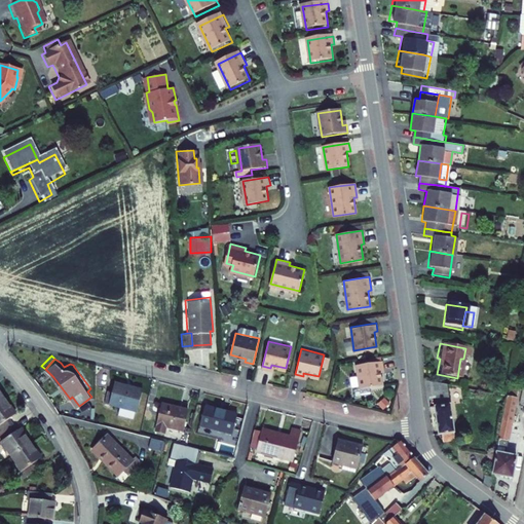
[(356,363),(359,385),(381,382),(379,367),(382,367),(381,359),(356,363)]
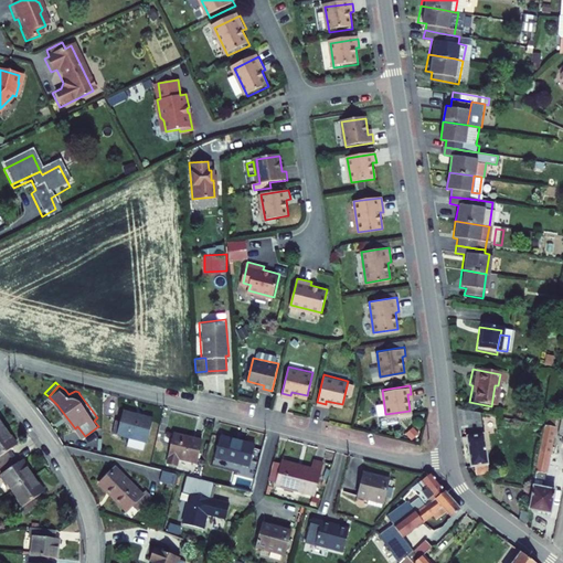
[(121,407),(115,432),(129,436),(146,441),(152,415),(121,407)]
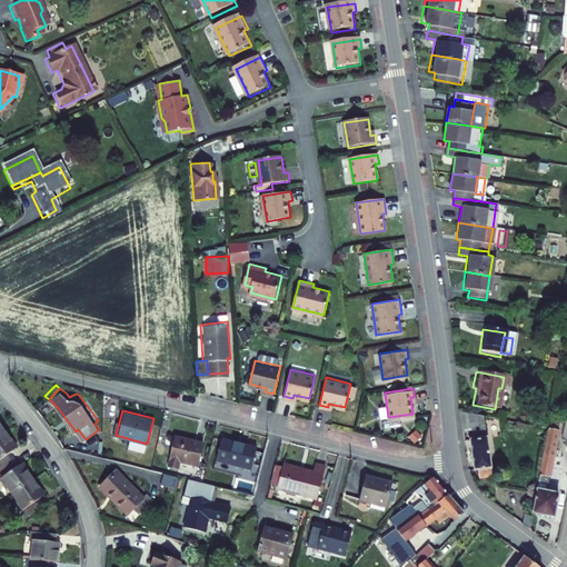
[(466,438),(470,467),(487,465),(479,416),(458,410),(461,438),(466,438)]
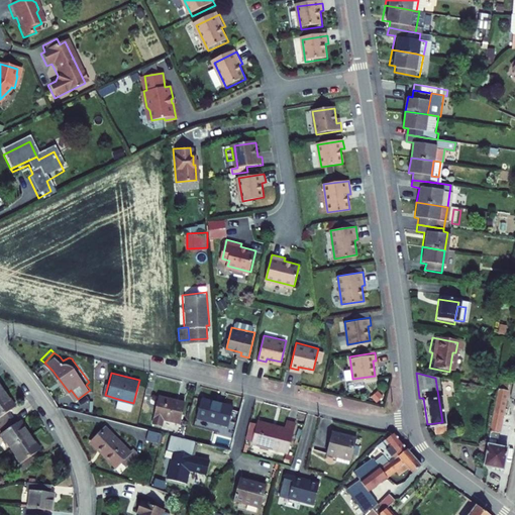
[(498,389),(482,466),(500,471),(506,448),(494,446),(506,390),(498,389)]
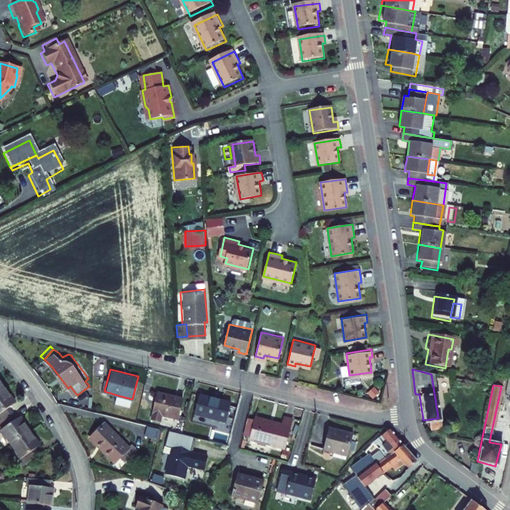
[(158,389),(151,415),(159,417),(161,411),(177,416),(182,395),(158,389)]
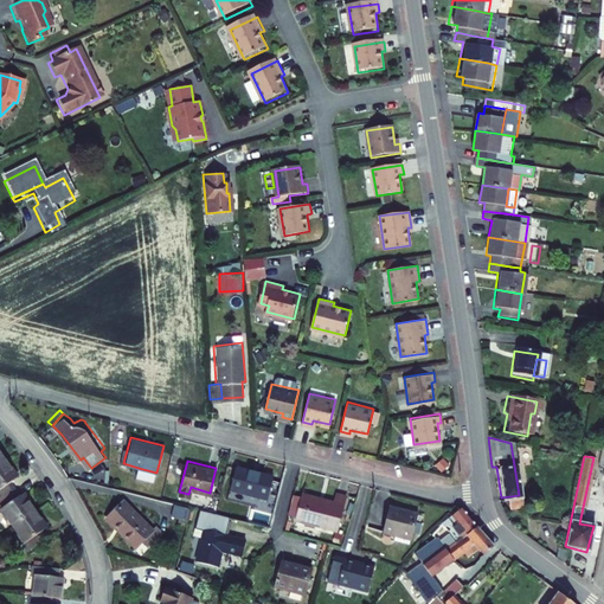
[(0,494),(18,482),(8,464),(2,467),(0,462),(0,494)]
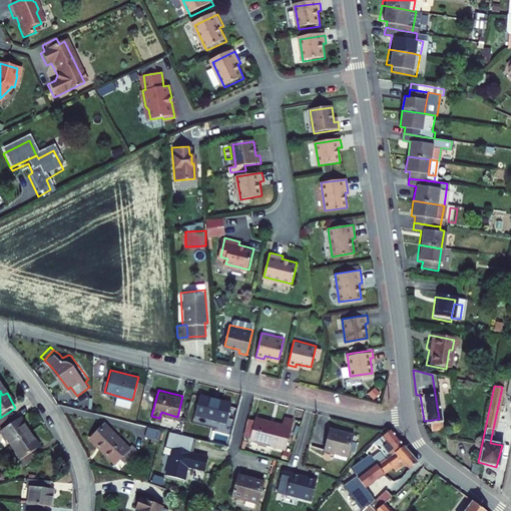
[(199,393),(194,413),(225,421),(230,402),(199,393)]
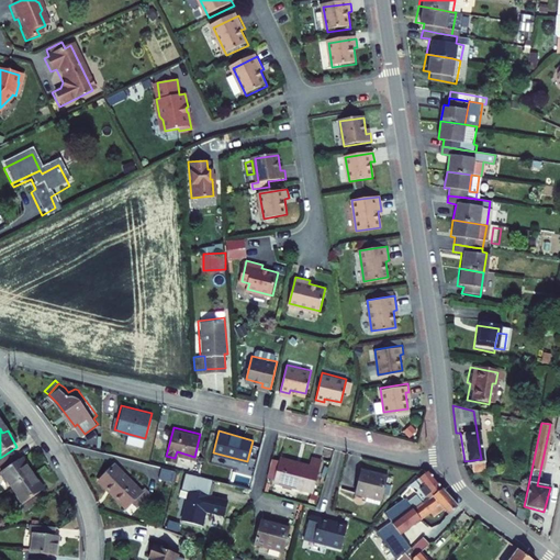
[(129,434),(126,443),(142,448),(145,438),(129,434)]
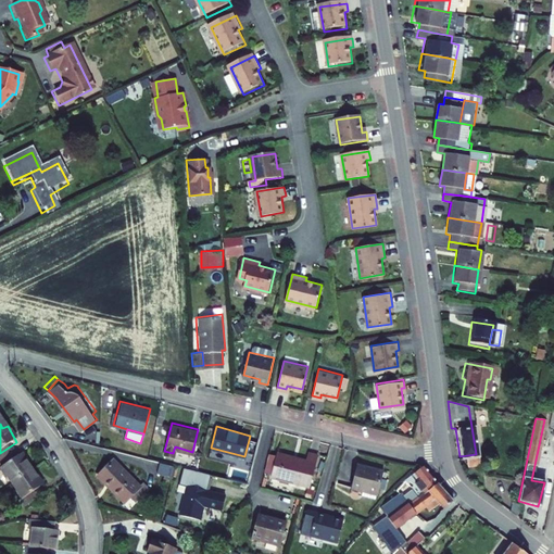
[(0,474),(0,482),(0,483),(22,469),(19,464),(26,460),(16,442),(0,453),(0,461),(5,470),(0,474)]
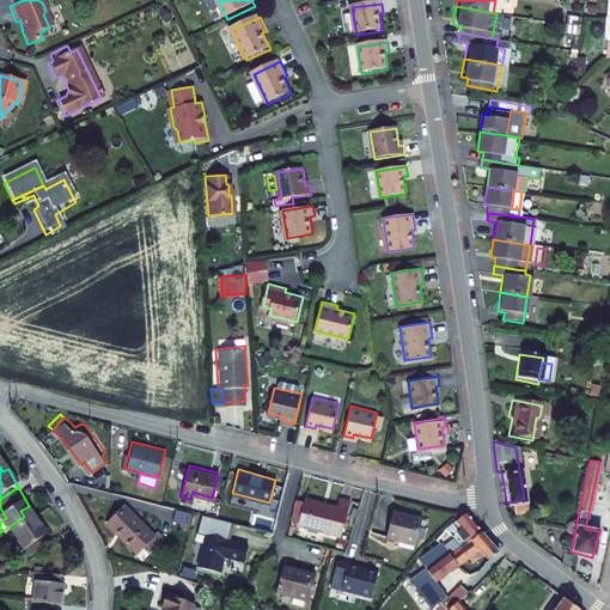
[(299,520),(298,525),(340,537),(349,498),(333,493),(330,504),(306,496),(305,501),(296,499),(290,518),(299,520)]
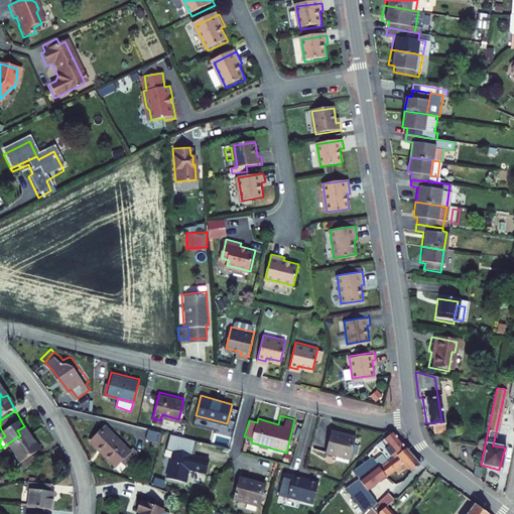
[(120,458),(125,463),(138,453),(133,446),(130,448),(108,423),(92,436),(114,463),(120,458)]
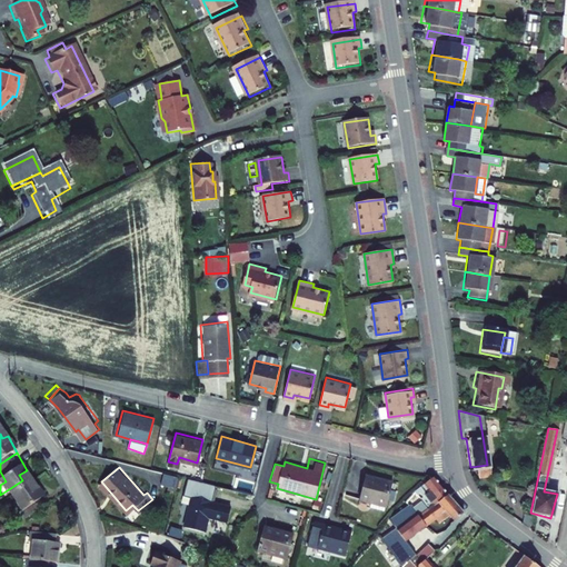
[(159,481),(176,486),(178,475),(162,470),(159,481)]
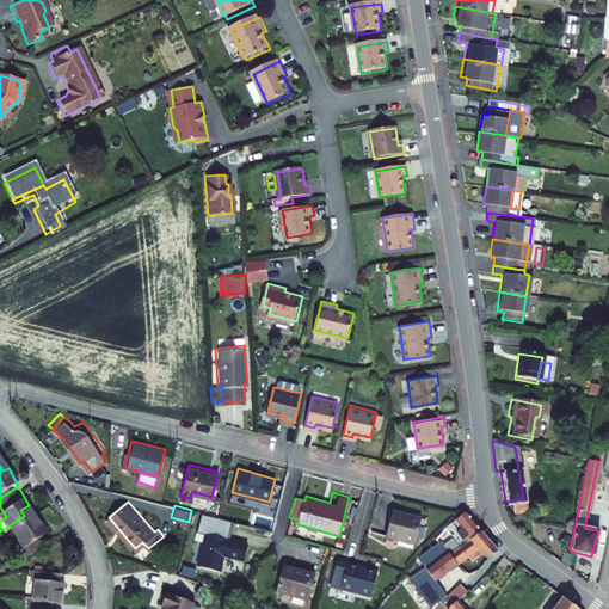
[(392,509),(386,535),(416,543),(422,517),(392,509)]
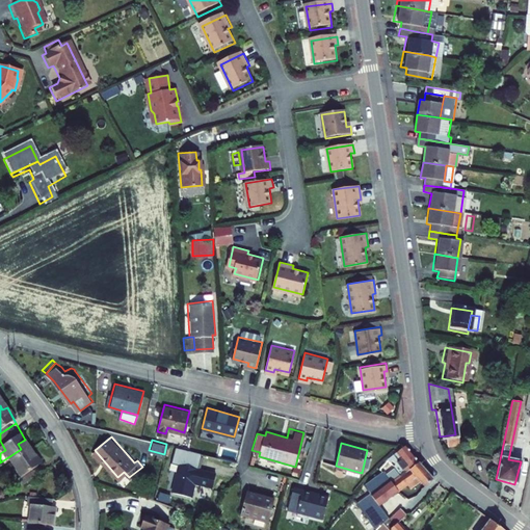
[(402,473),(417,464),(404,445),(383,458),(376,467),(378,471),(387,483),(396,477),(390,467),(394,462),(402,473)]
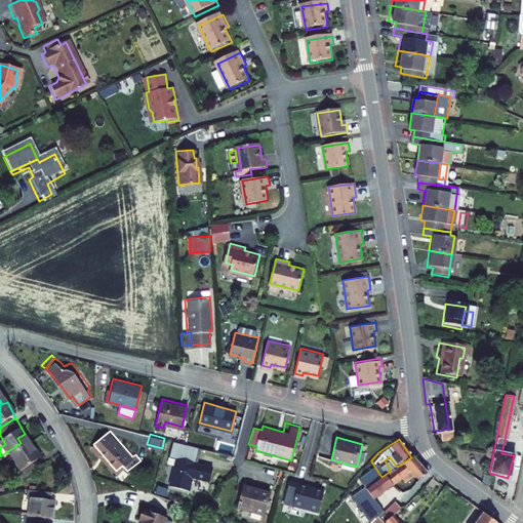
[(172,476),(170,484),(186,488),(197,446),(172,440),(163,473),(172,476)]
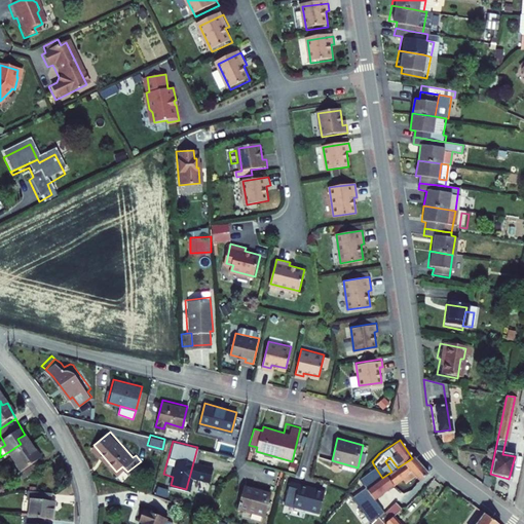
[(9,461),(19,476),(38,464),(29,449),(25,451),(21,444),(0,457),(4,464),(9,461)]
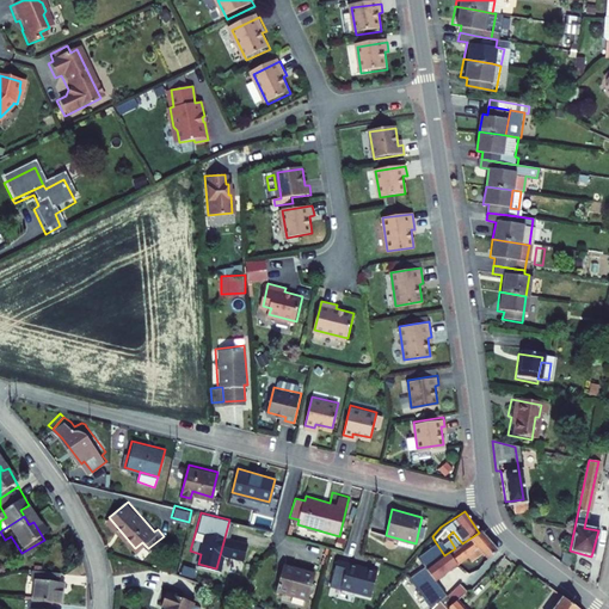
[(462,543),(455,548),(444,555),(451,567),(477,552),(487,561),(498,551),(479,533),(462,543)]
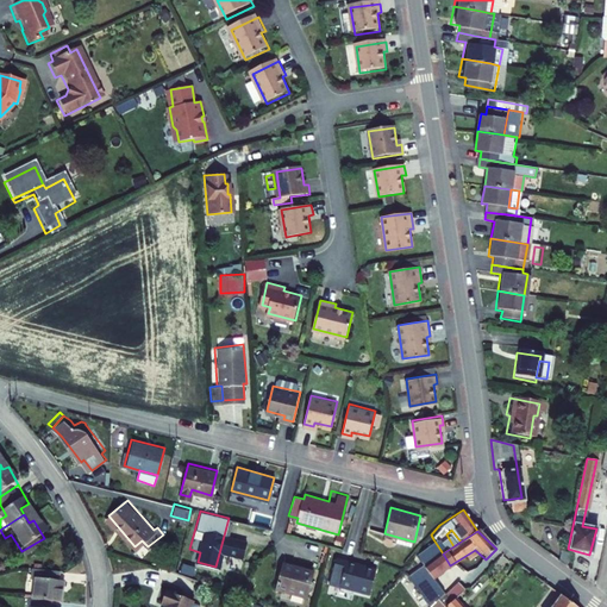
[(26,574),(30,581),(54,568),(50,561),(56,557),(44,538),(22,551),(32,570),(26,574)]
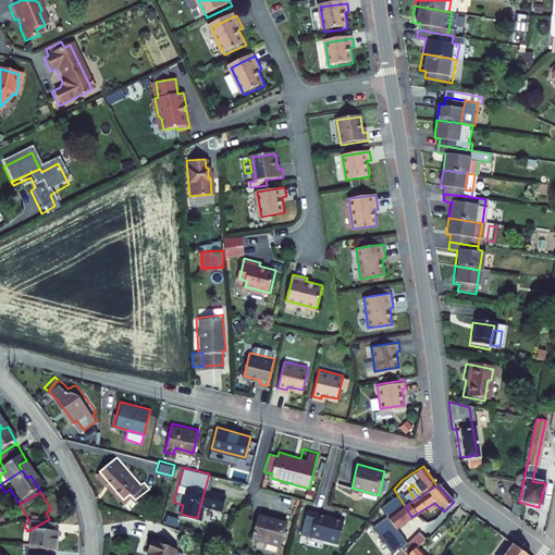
[(378,507),(386,519),(393,530),(411,517),(405,506),(401,509),(393,498),(378,507)]
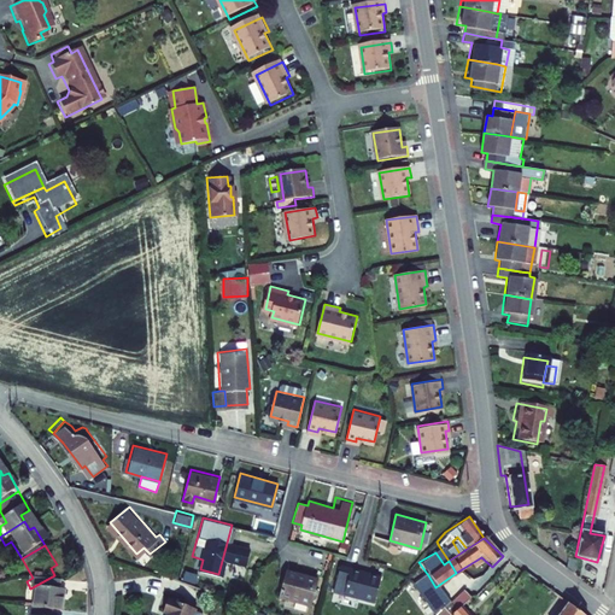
[(339,566),(332,592),(373,604),(380,577),(339,566)]
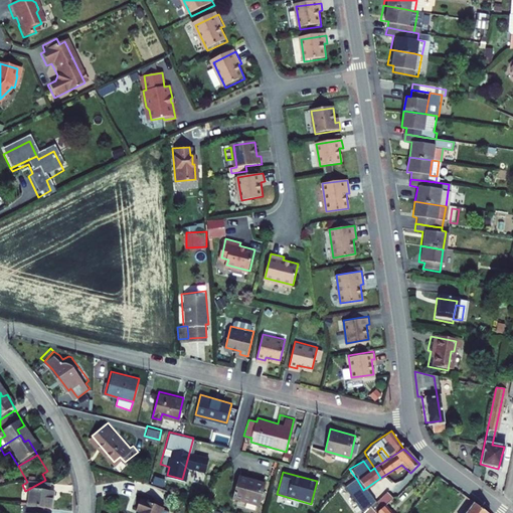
[(238,475),(233,496),(259,503),(265,481),(238,475)]
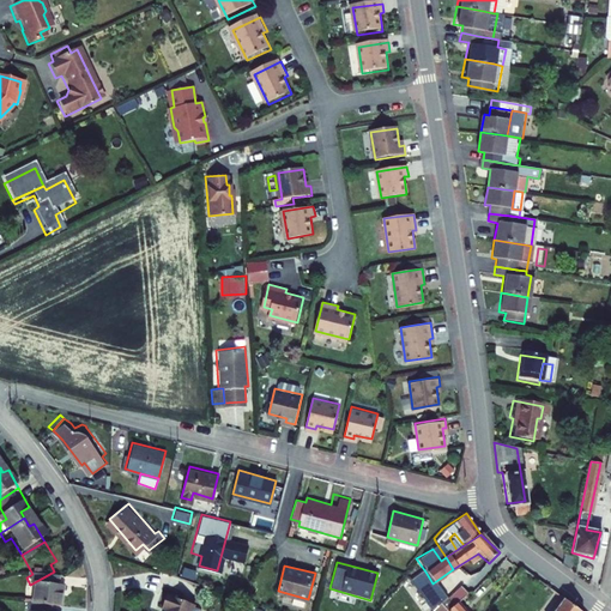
[(465,610),(455,603),(464,593),(457,587),(453,592),(435,610),(465,610)]
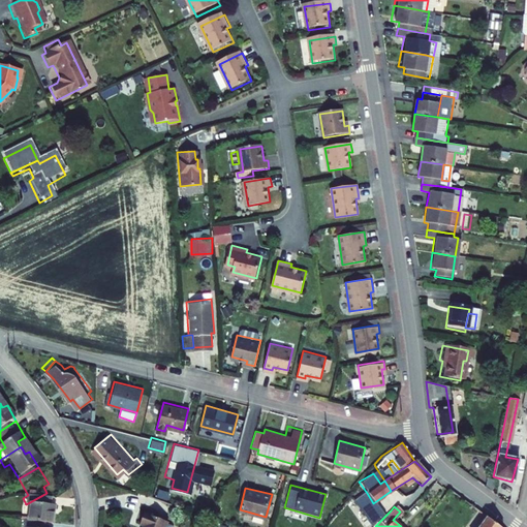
[(167,526),(171,522),(146,512),(141,524),(146,526),(167,526)]
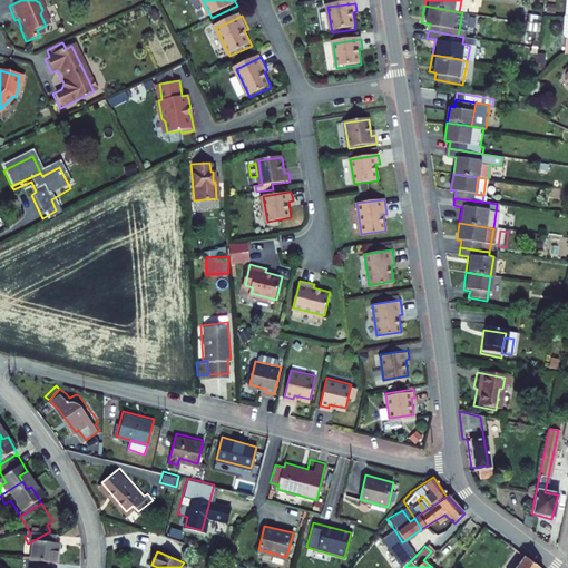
[(38,565),(38,567),(65,567),(59,566),(60,558),(32,555),(31,564),(38,565)]
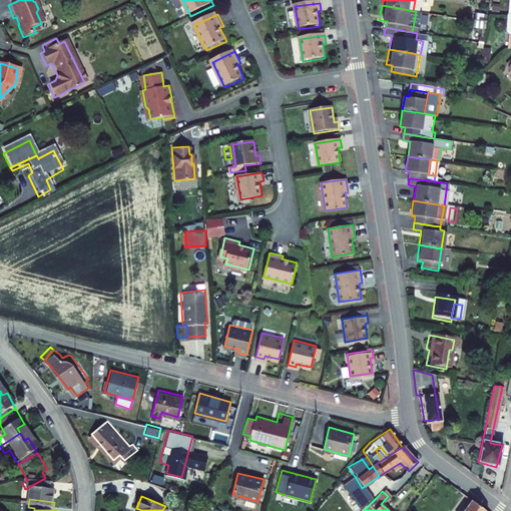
[(488,510),(473,500),(465,510),(488,510)]
